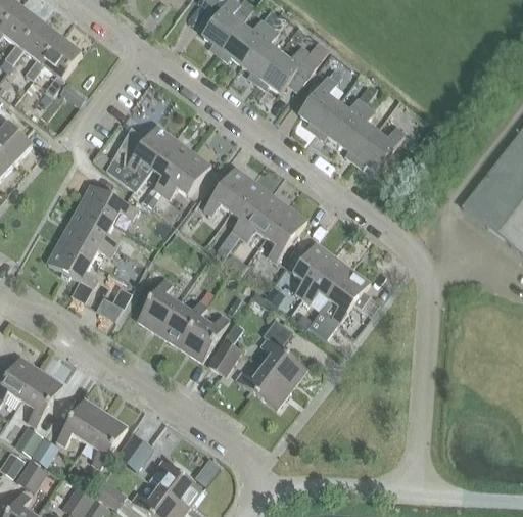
[(0,31),(20,5),(13,0),(0,0),(0,36),(2,34),(0,31)]
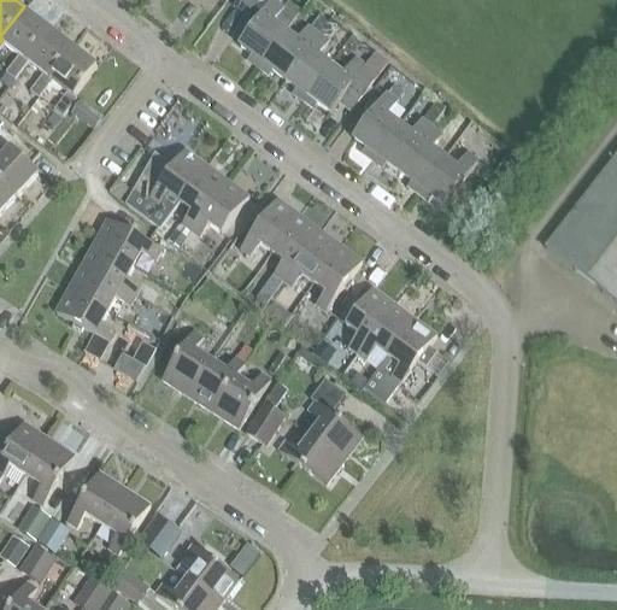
[(242,0),(251,6),(254,3),(263,9),(239,41),(252,51),(248,56),(258,63),(285,28),(300,7),(292,0),(282,4),(277,0),(242,0)]
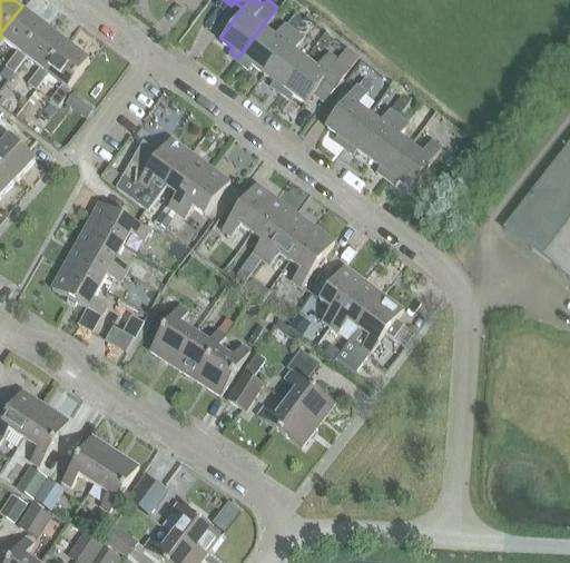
[(22,51),(43,22),(22,6),(0,33),(2,37),(17,47),(5,62),(13,69),(25,53),(22,51)]
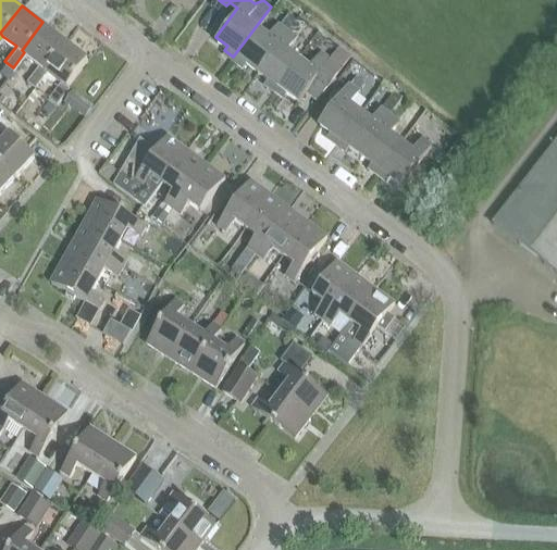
[(286,27),(277,21),(269,34),(257,25),(233,57),(243,64),(246,60),(257,67),(286,27)]
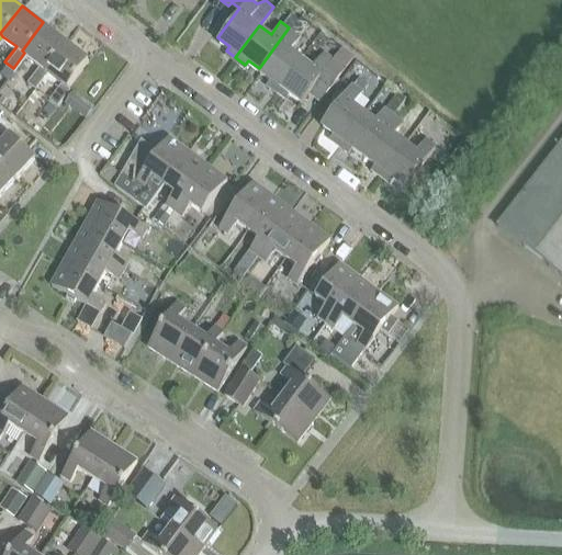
[(44,67),(65,40),(43,22),(22,51),(24,53),(38,64),(26,79),(35,85),(46,69),(44,67)]
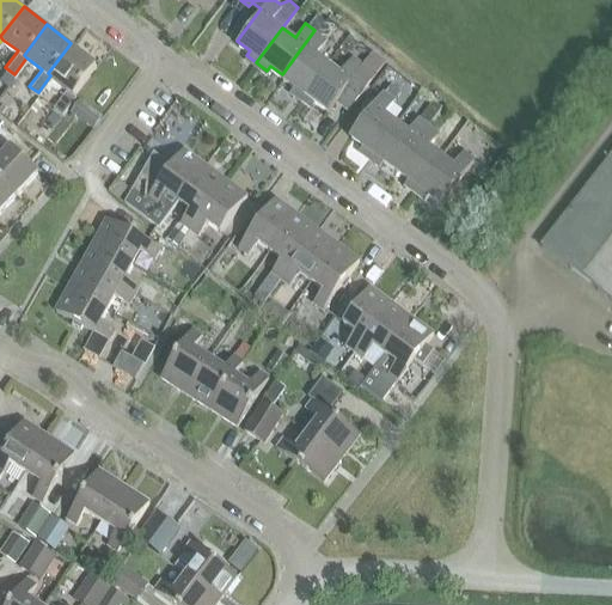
[(282,74),(294,84),(291,89),(300,96),(328,61),(314,52),(324,37),(314,30),(282,74)]
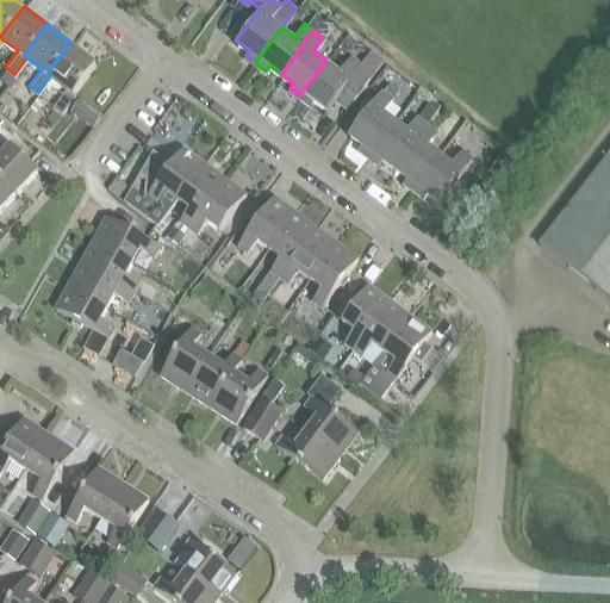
[(48,73),(50,75),(66,87),(53,104),(62,111),(75,93),(73,91),(95,61),(70,43),(48,73)]
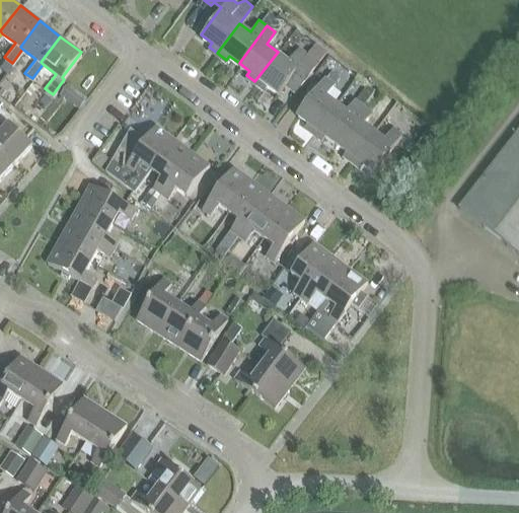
[(267,84),(277,91),(285,81),(296,89),(318,59),(307,51),(305,55),(297,49),(289,60),(278,52),(254,81),(264,87),(267,84)]
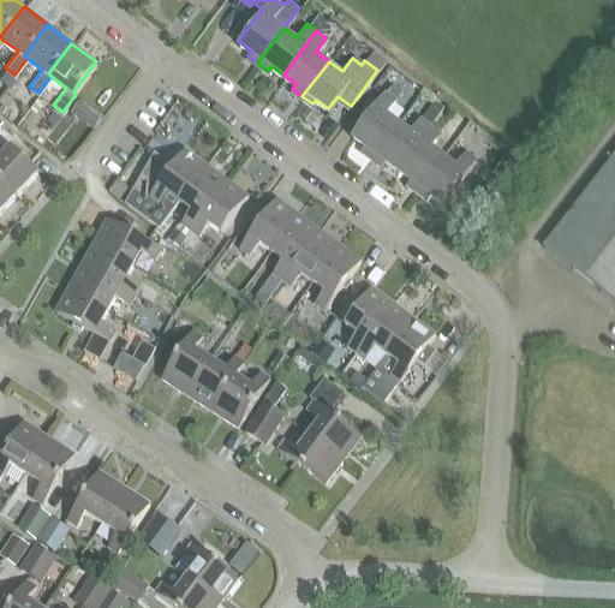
[(384,89),(352,133),(364,143),(360,148),(371,155),(398,120),(384,111),(401,88),(392,81),(386,90),(384,89)]
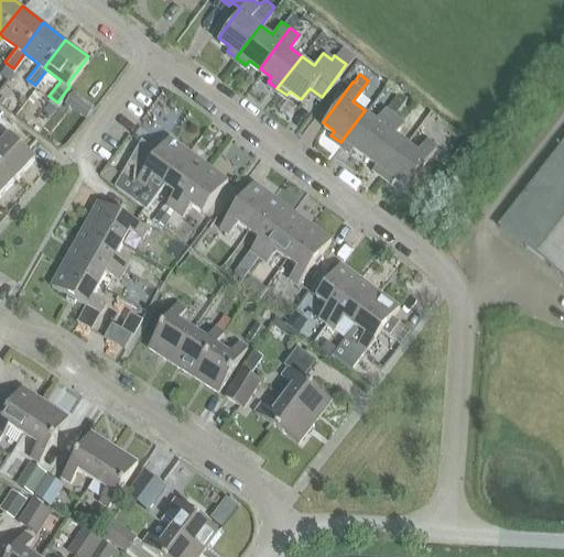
[(397,87),(391,102),(403,107),(409,91),(397,87)]
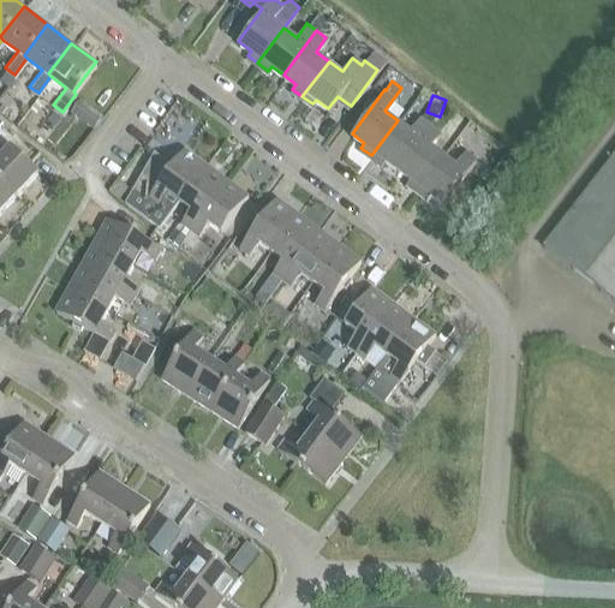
[(93,125),(102,113),(79,96),(70,108),(93,125)]
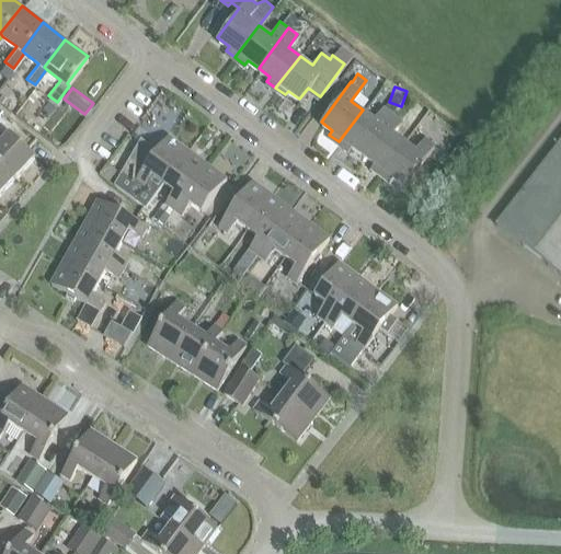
[(384,105),(374,118),(363,110),(339,141),(347,149),(351,145),(362,152),(392,112),(384,105)]
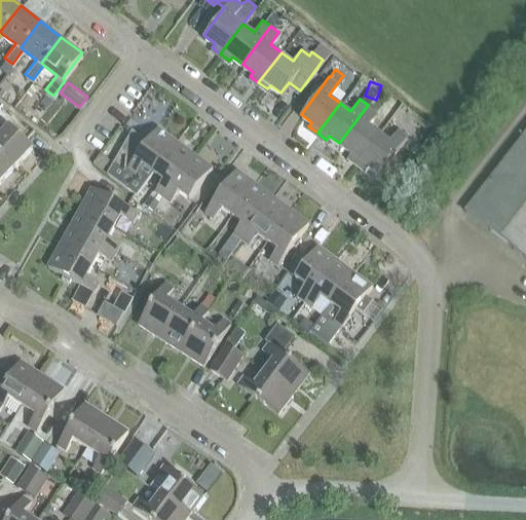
[(339,143),(350,151),(347,155),(355,161),(378,131),(368,122),(376,111),(368,105),(339,143)]
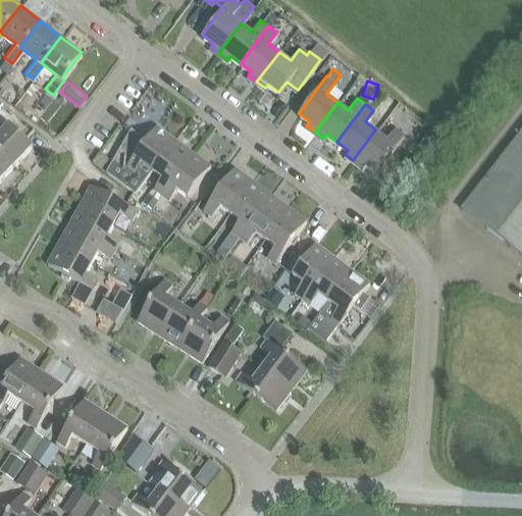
[(0,150),(13,163),(32,144),(8,121),(0,129),(0,150)]
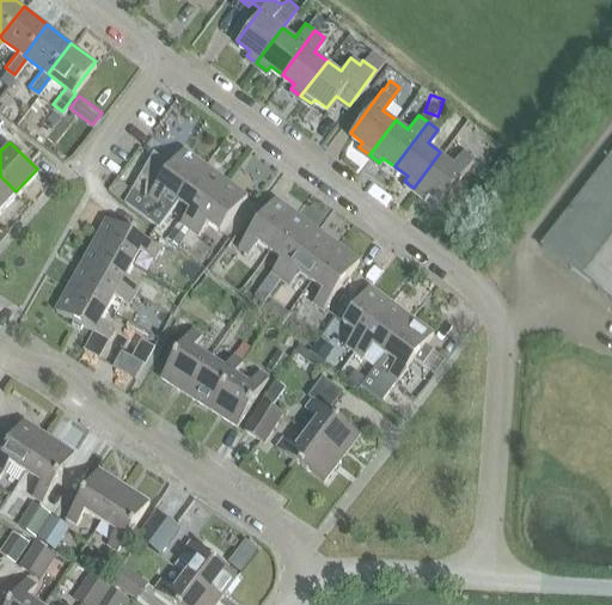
[(178,197),(204,160),(183,145),(171,162),(153,148),(132,184),(123,199),(158,224),(178,197)]
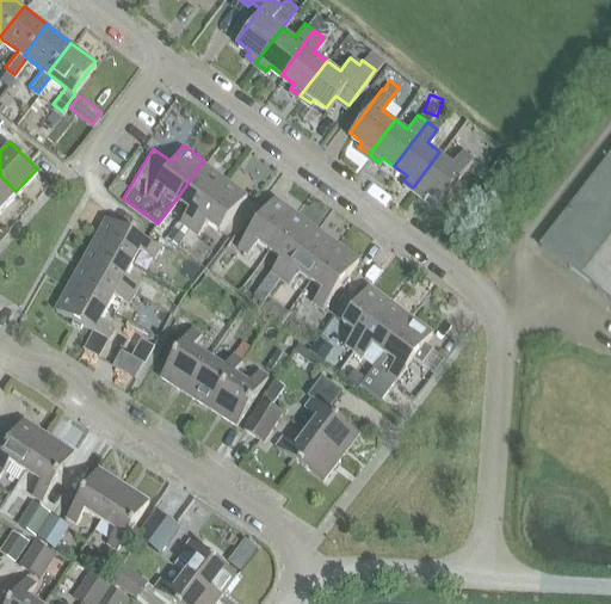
[(413,188),(424,195),(427,190),(439,199),(473,155),(463,148),(452,162),(439,152),(413,188)]
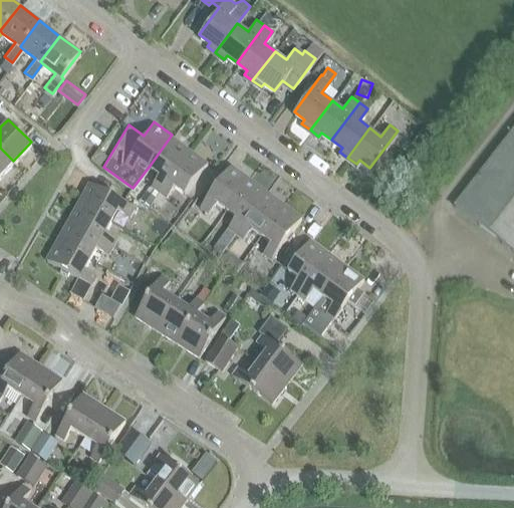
[(513,129),(455,204),(513,249),(513,129)]
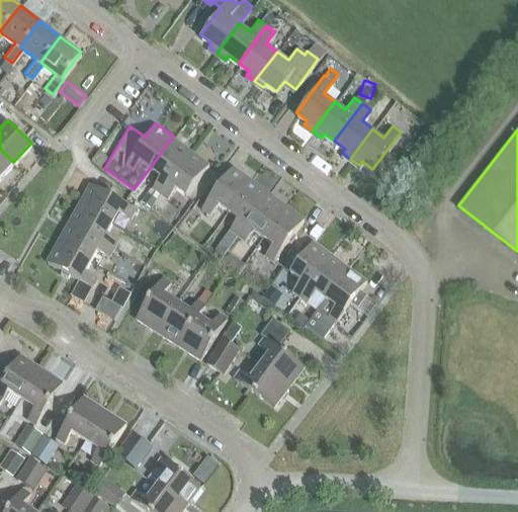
[(160,191),(190,149),(173,136),(151,167),(161,174),(153,185),(160,191)]
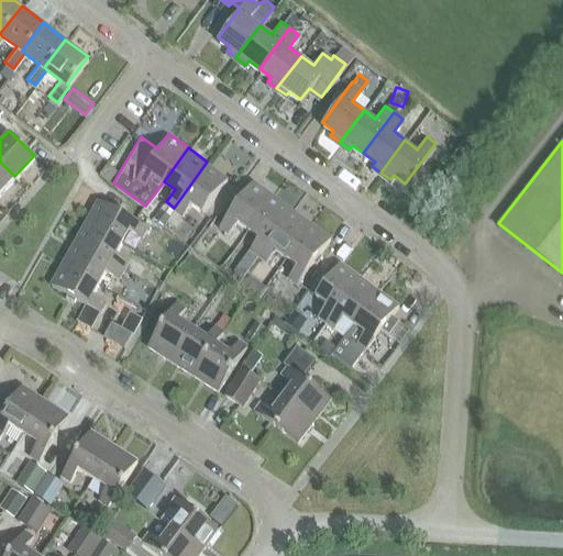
[(0,190),(14,176),(0,162),(0,190)]
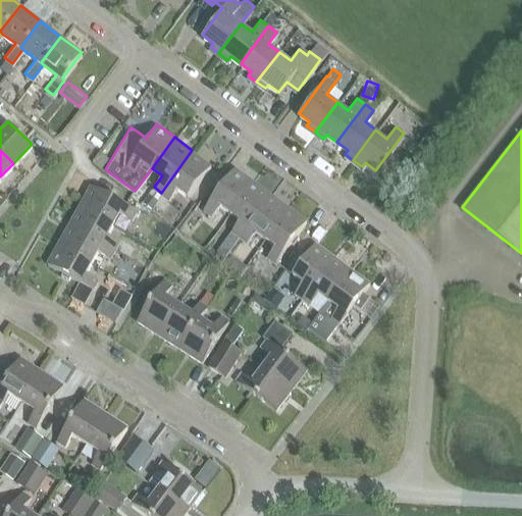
[(192,150),(161,193),(168,198),(177,187),(188,195),(210,164),(192,150)]
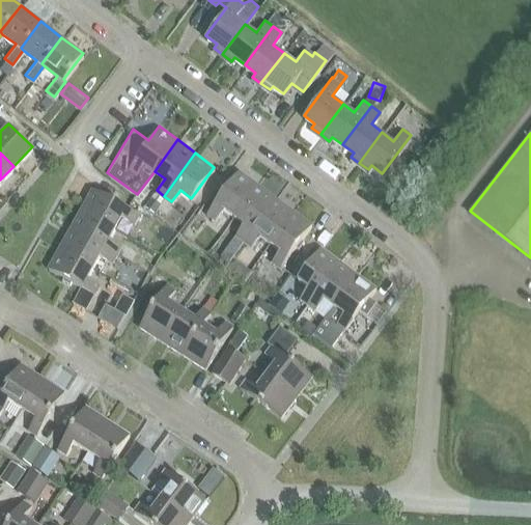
[(233,214),(256,183),(238,169),(227,183),(225,182),(220,188),(222,190),(215,200),(206,212),(215,218),(223,205),(233,214)]
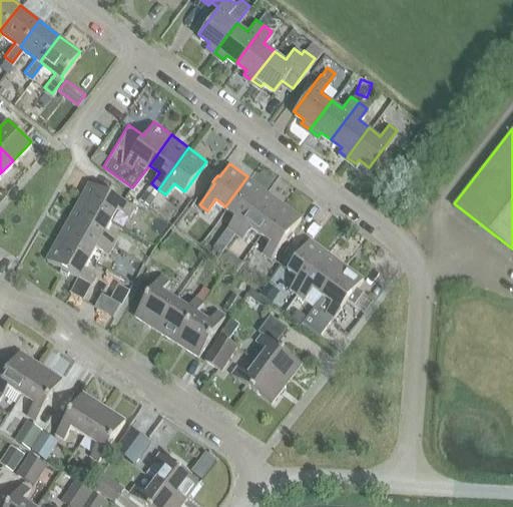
[(234,230),(266,189),(247,176),(225,206),(235,213),(227,225),(234,230)]
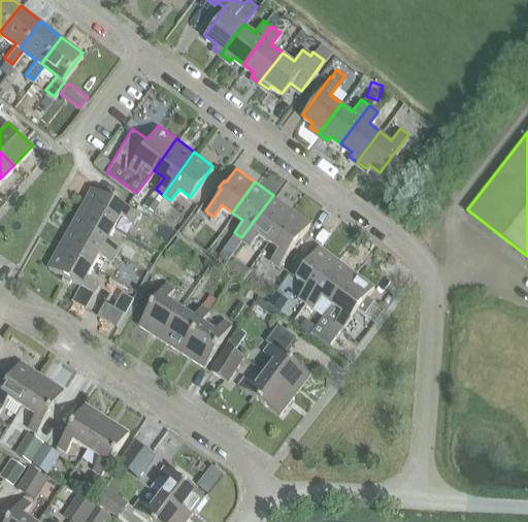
[(80,205),(114,224),(121,213),(133,220),(138,211),(114,198),(117,196),(108,191),(107,194),(92,186),(80,205)]
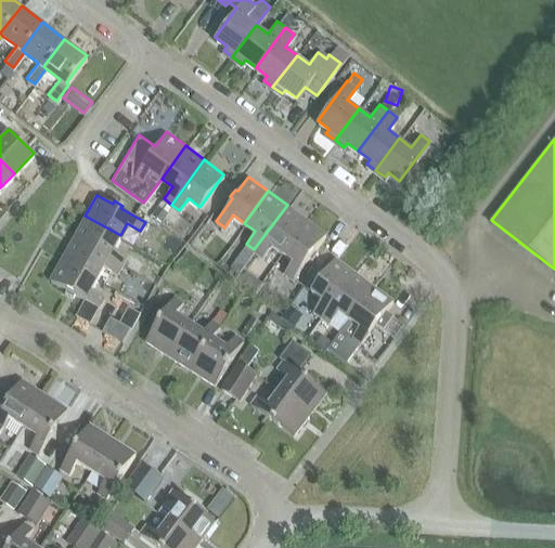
[(160,219),(169,205),(160,198),(152,212),(160,219)]
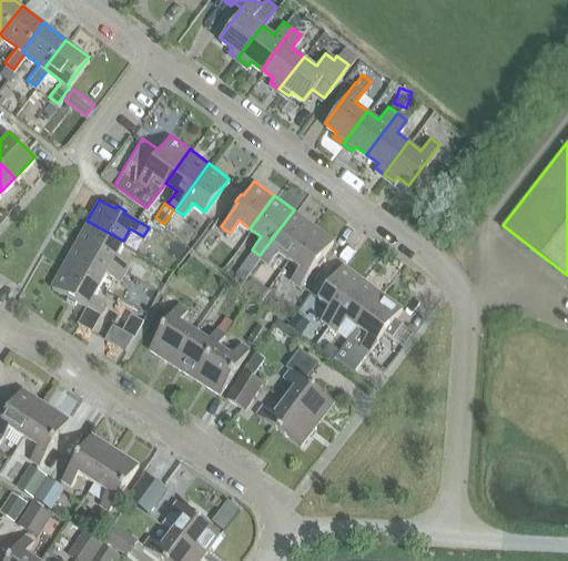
[(288,256),(313,223),(294,210),(260,255),(267,261),(277,248),(288,256)]
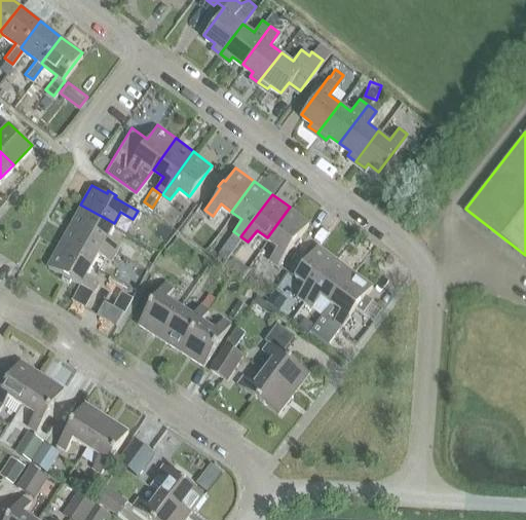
[(107,234),(114,223),(80,205),(69,224),(115,250),(120,242),(107,234)]
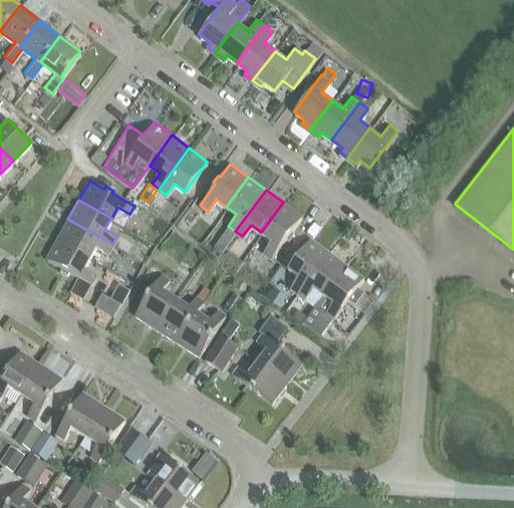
[(283,202),(261,232),(271,240),(263,251),(270,257),(278,245),(279,246),(286,236),(288,238),(293,231),(291,229),(301,215),(283,202)]
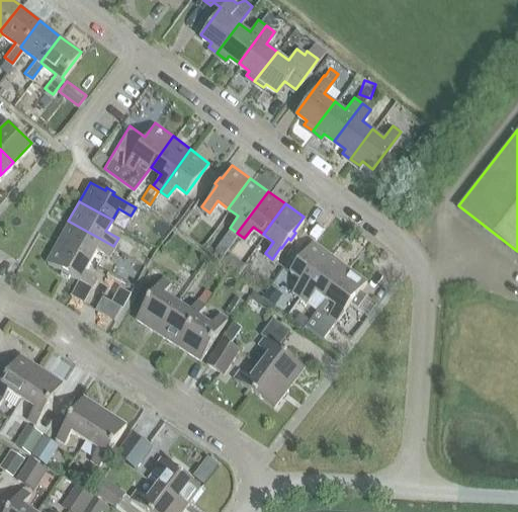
[(109,254),(113,246),(68,221),(57,240),(90,258),(96,247),(109,254)]
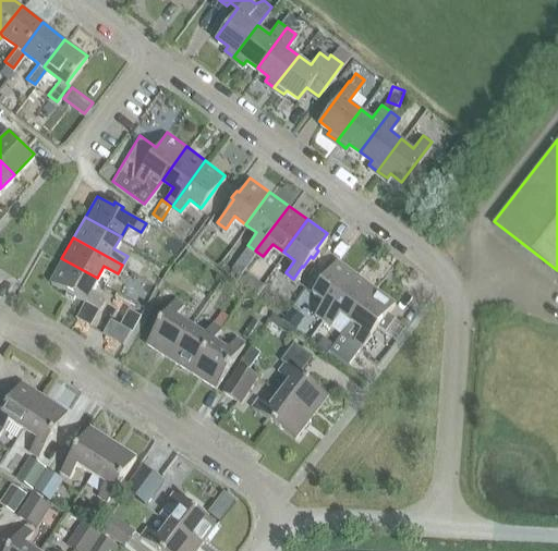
[(247,245),(232,266),(240,271),(255,250),(247,245)]
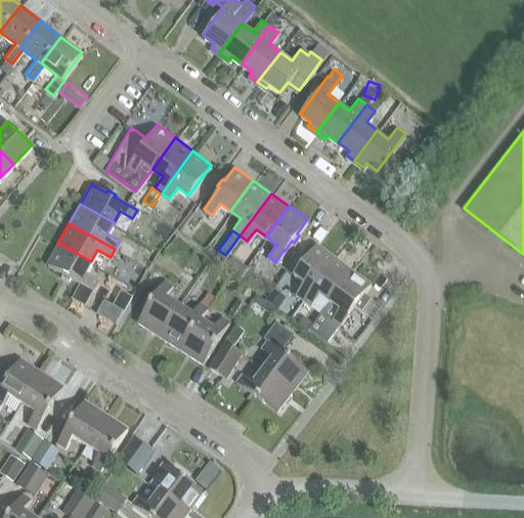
[(302,298),(334,255),(315,242),(293,272),(304,281),(295,293),(302,298)]
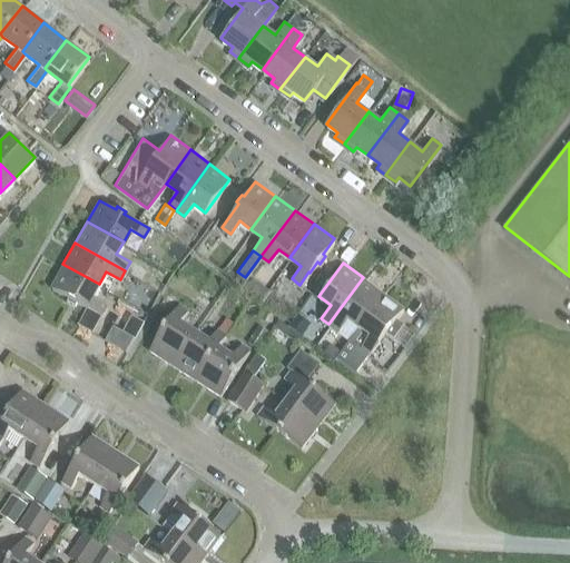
[(92,296),(99,284),(62,264),(51,285),(68,295),(67,297),(75,303),(77,299),(88,306),(101,313),(107,304),(92,296)]
